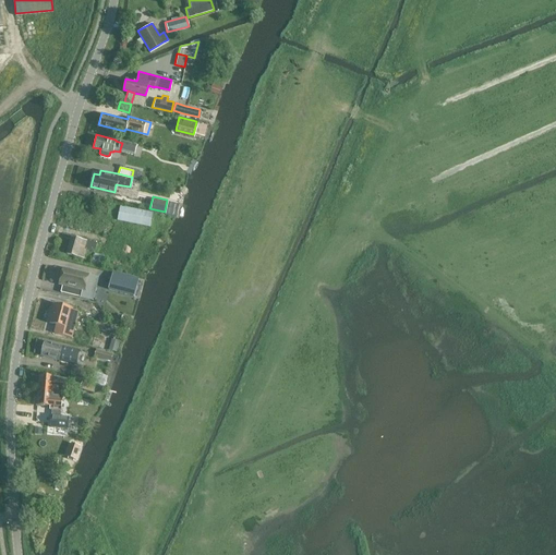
[(149,226),(153,210),(120,204),(118,219),(149,226)]
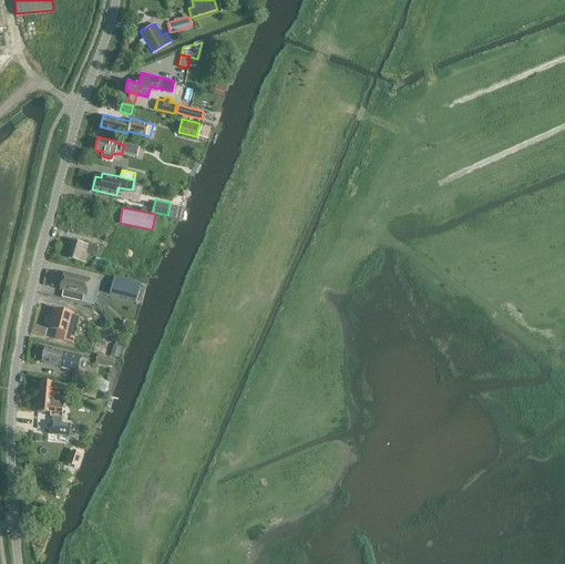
[(96,254),(99,245),(90,243),(85,242),(72,238),(68,256),(81,259),(85,260),(88,253),(96,254)]
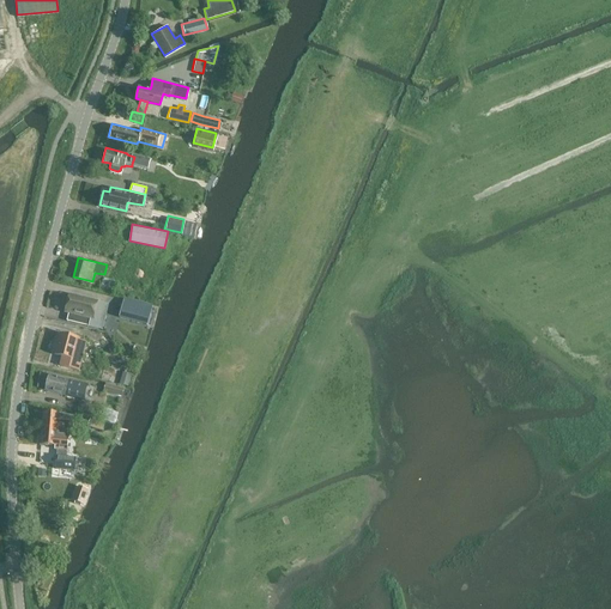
[(115,280),(103,276),(100,288),(113,292),(115,280)]
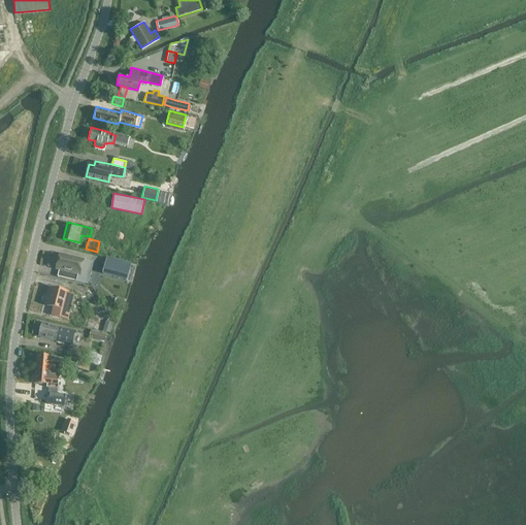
[(83,258),(59,253),(55,266),(58,267),(57,271),(56,274),(75,280),(77,272),(78,272),(83,258)]
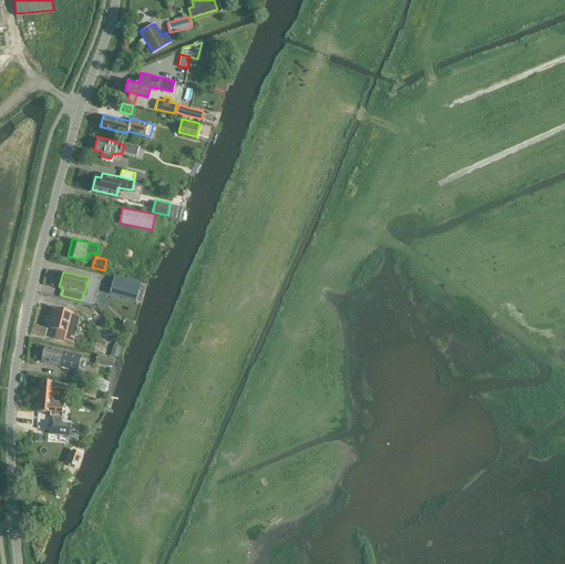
[(135,298),(140,280),(113,274),(111,286),(109,291),(135,298)]
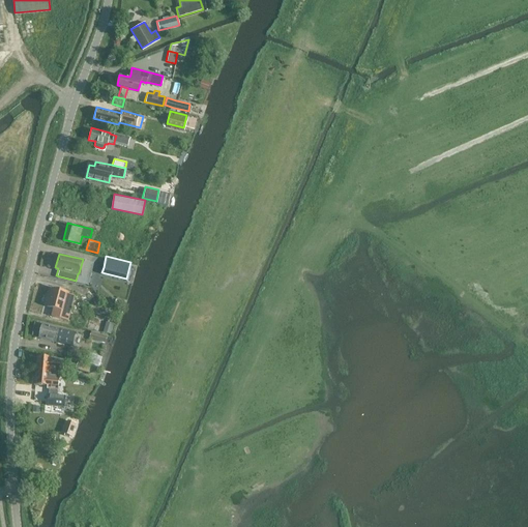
[(69,311),(74,294),(67,292),(67,291),(51,286),(46,304),(52,306),(51,310),(50,315),(58,317),(67,319),(68,315),(69,311)]
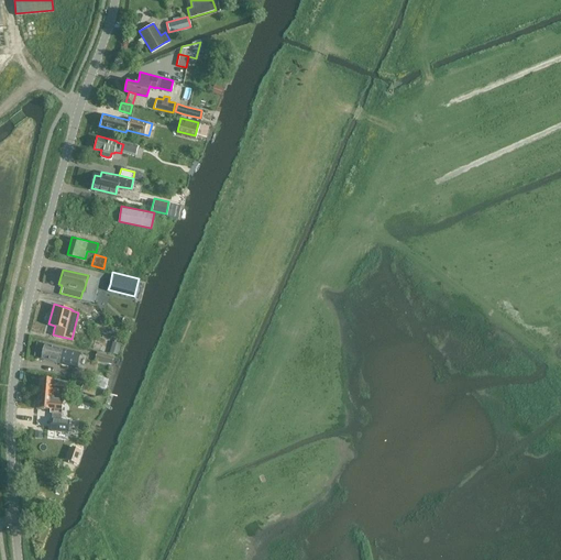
[(78,329),(76,337),(92,341),(95,333),(78,329)]
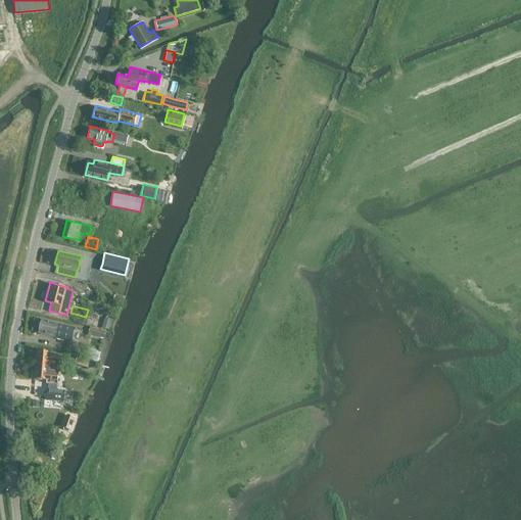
[(110,319),(103,317),(101,327),(108,328),(110,319)]
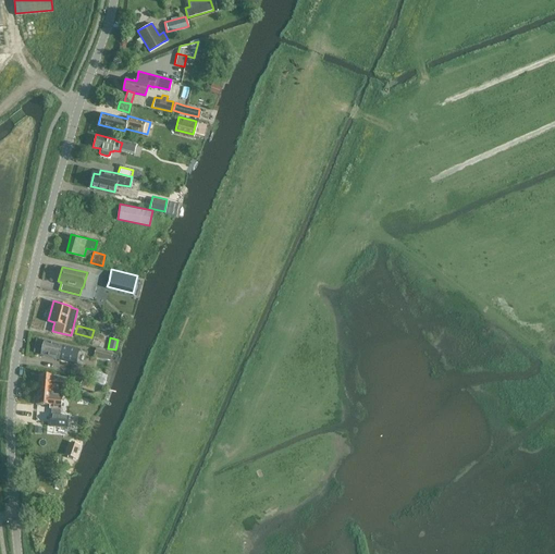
[(74,361),(77,347),(63,344),(44,339),(40,353),(60,357),(72,360),(74,361)]
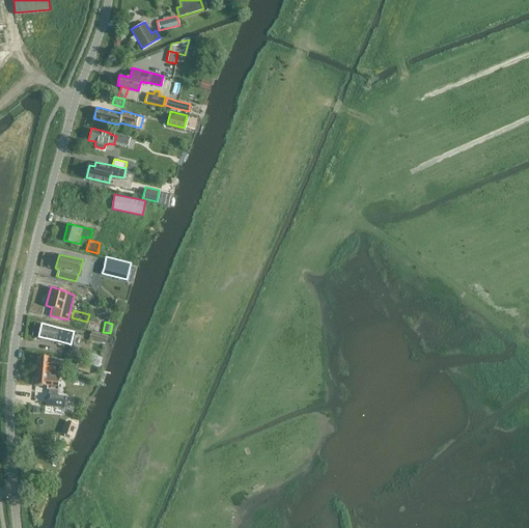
[(106,340),(107,334),(90,330),(89,336),(106,340)]
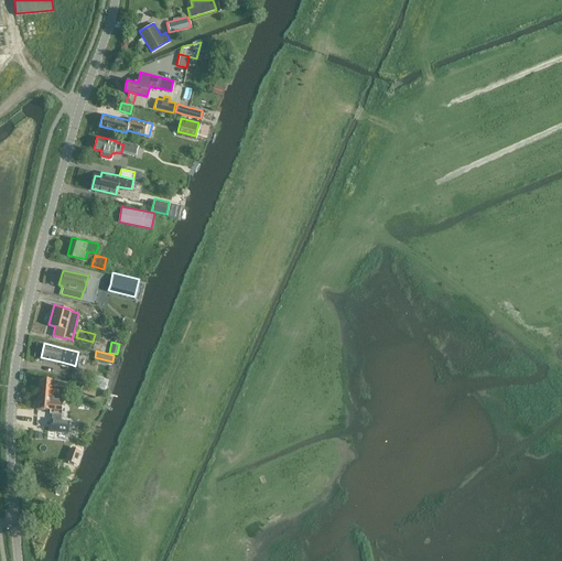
[(104,388),(107,379),(95,375),(90,386),(103,391),(104,388)]
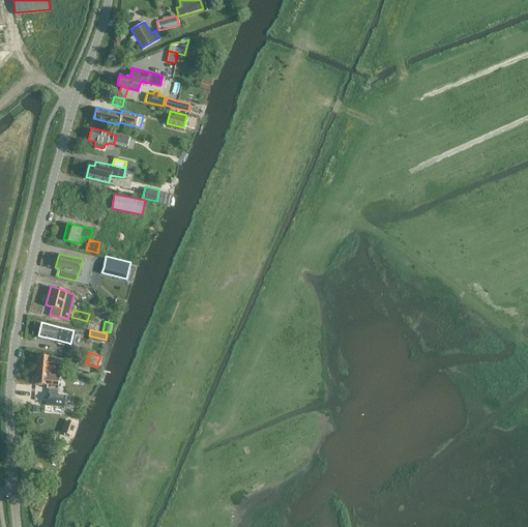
[(55,375),(52,375),(52,370),(62,371),(63,357),(53,356),(53,355),(52,355),(52,356),(45,355),(38,355),(38,354),(36,354),(35,369),(34,384),(35,384),(35,383),(39,383),(42,383),(42,387),(48,387),(49,387),(49,393),(48,393),(47,404),(62,405),(63,394),(55,393),(56,388),(57,388),(58,376),(55,376),(55,375)]
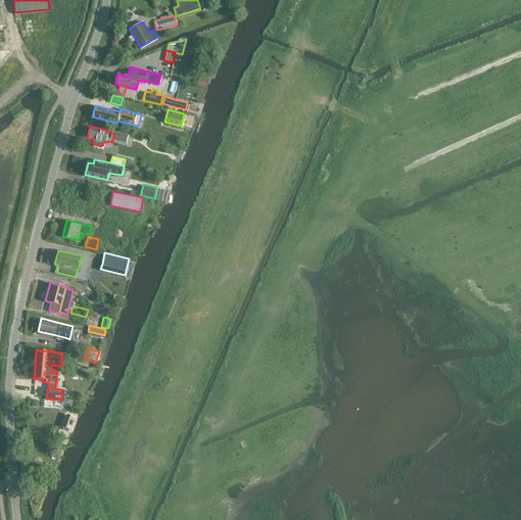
[(87,367),(87,366),(89,361),(76,357),(74,363),(87,367)]
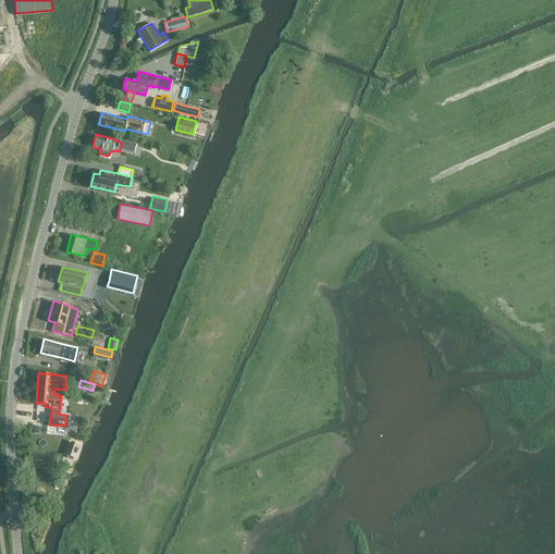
[(77,394),(73,410),(88,414),(93,397),(77,394)]
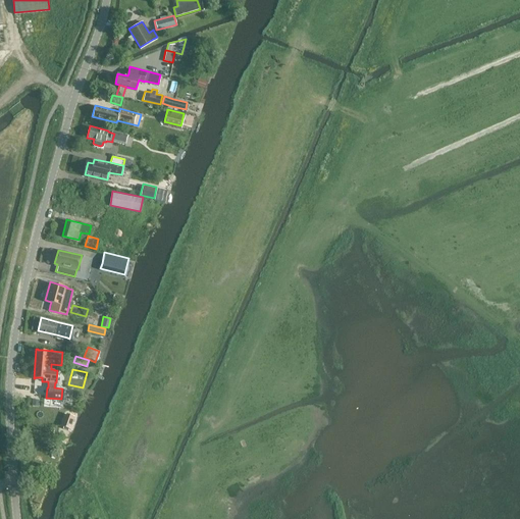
[(73,415),(66,412),(61,425),(62,425),(62,427),(67,428),(67,427),(69,427),(73,415)]
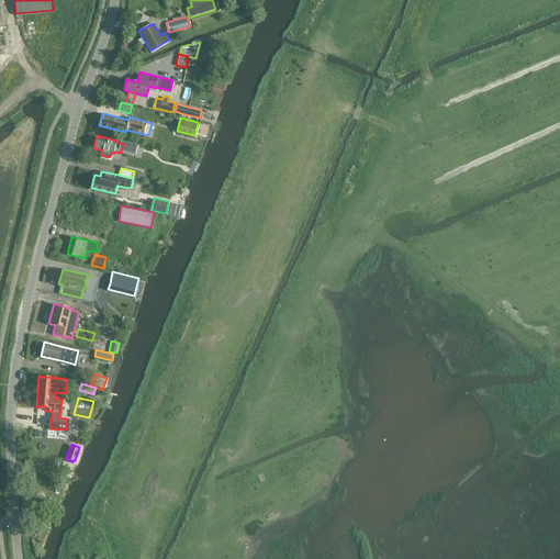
[(60,491),(65,482),(57,480),(54,489),(60,491)]
